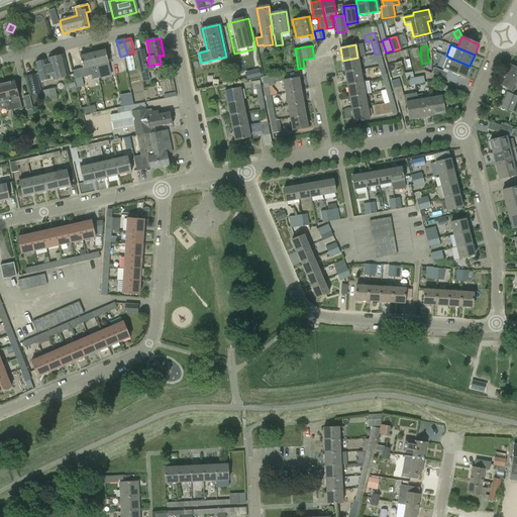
[(135,50),(139,69),(140,74),(148,72),(144,48),(135,50)]
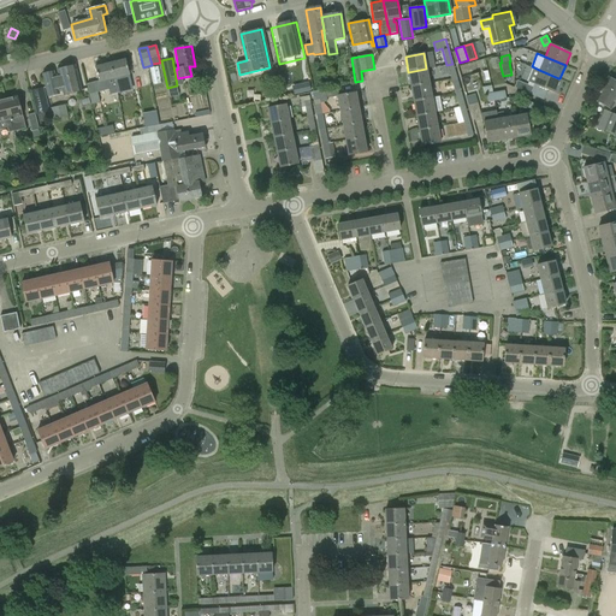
[(113,78),(114,78),(129,75),(125,60),(120,60),(110,64),(113,78)]
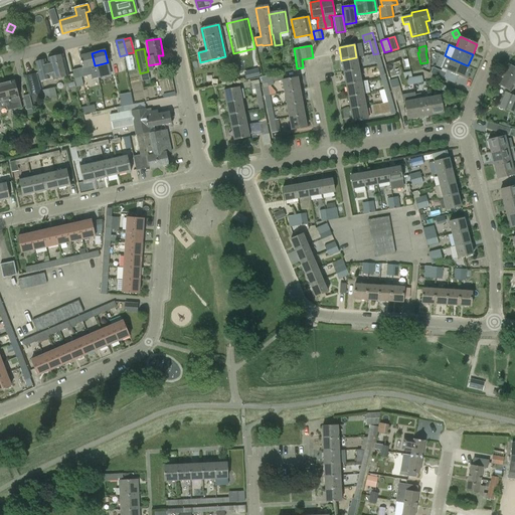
[(386,61),(397,58),(395,51),(384,54),(386,61)]
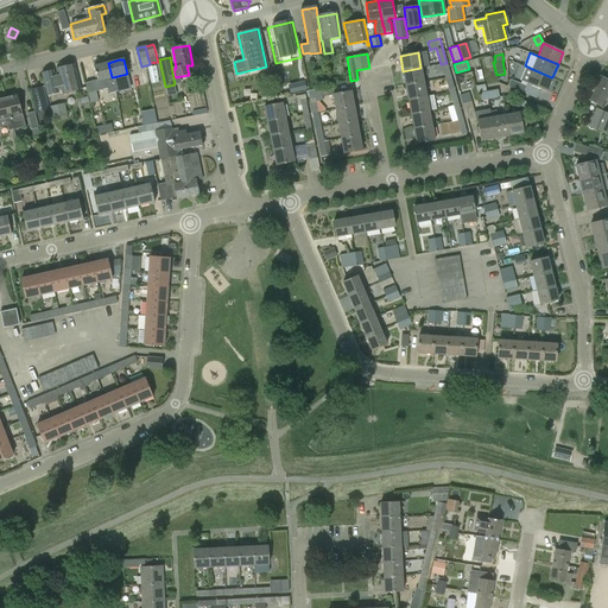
[(115,92),(113,77),(112,77),(108,63),(93,67),(96,81),(105,80),(108,94),(115,92)]
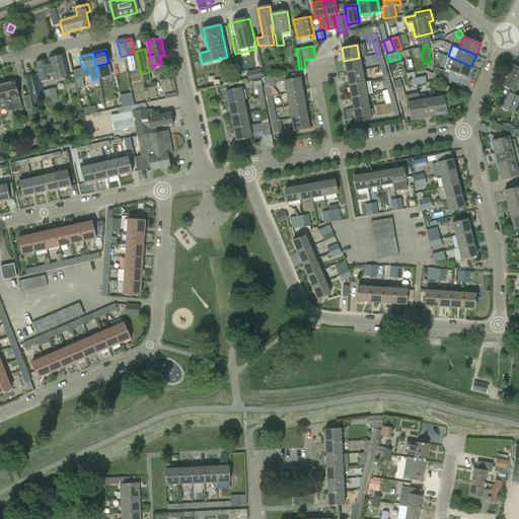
[(381,54),(376,55),(380,67),(385,66),(381,54)]
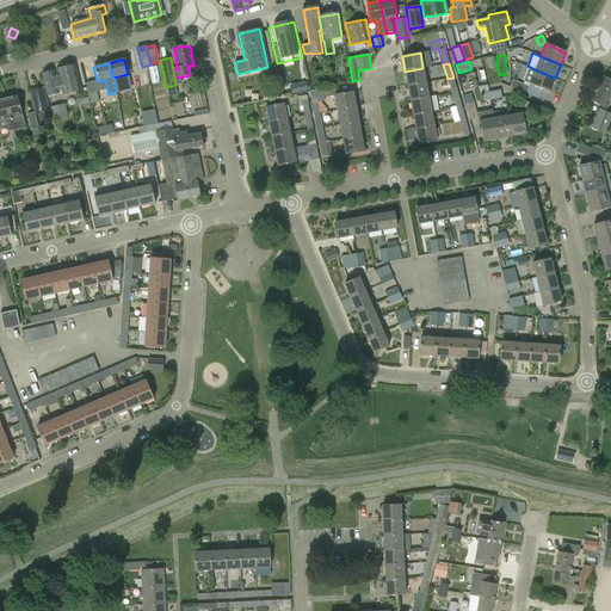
[(56,71),(57,74),(54,74),(53,72),(42,74),(48,97),(60,93),(59,90),(61,90),(62,94),(80,91),(74,66),(56,71)]
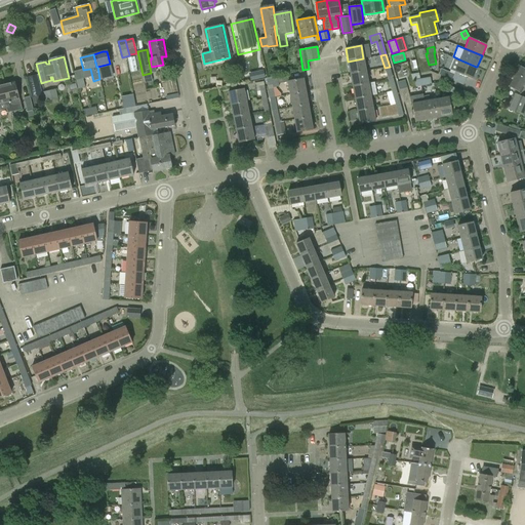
[(472,79),(477,67),(476,67),(459,59),(455,57),(450,70),(472,79)]
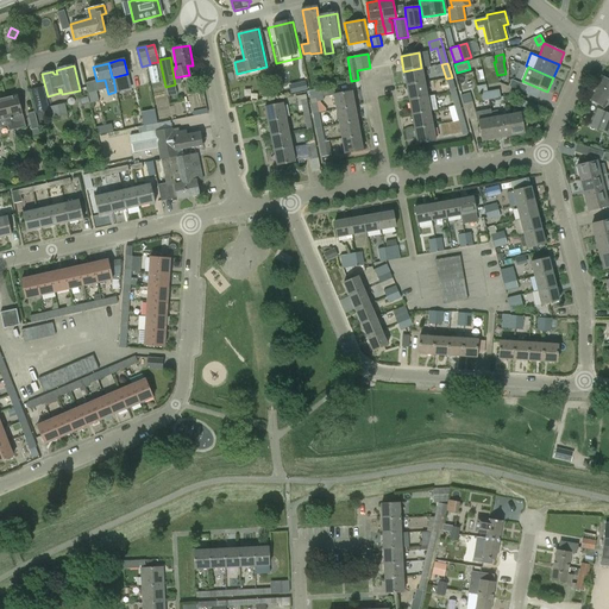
[(403,71),(406,86),(424,82),(421,68),(403,71)]
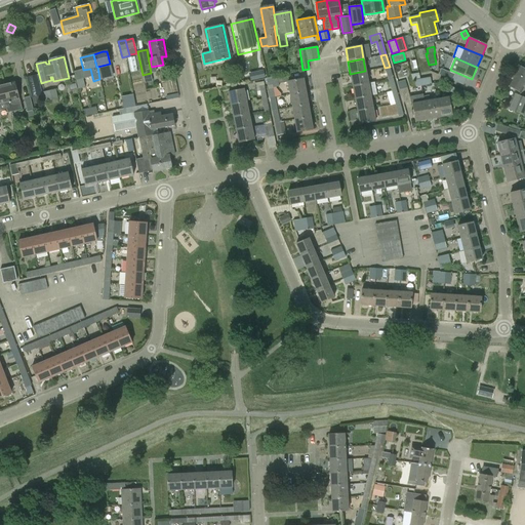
[(520,93),(524,83),(524,70),(518,66),(507,85),(520,93)]
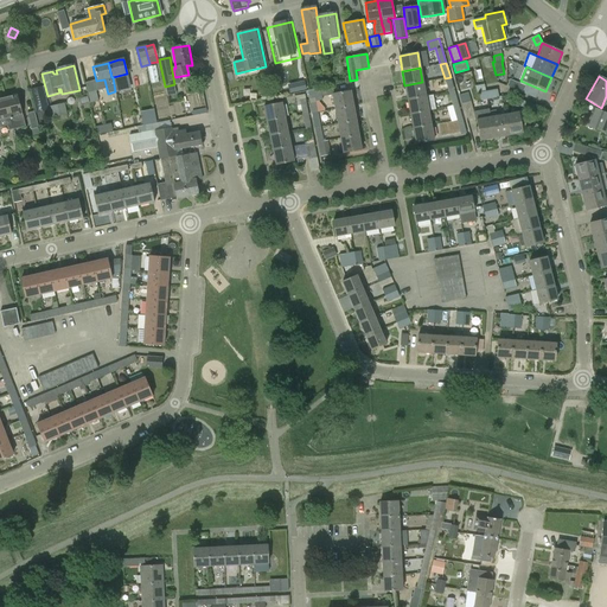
[(451,77),(445,78),(448,93),(454,91),(451,77)]
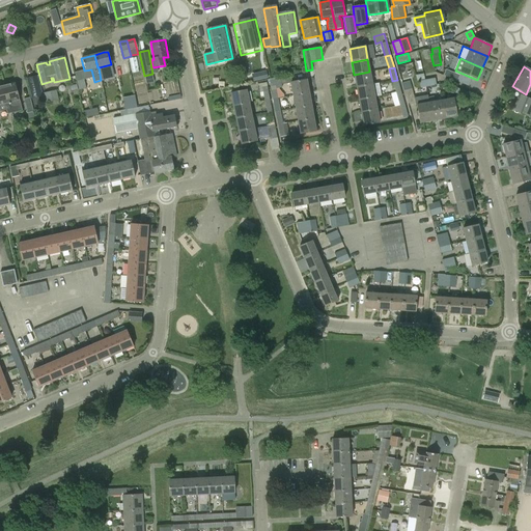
[(446,68),(443,75),(443,76),(456,81),(459,75),(446,68)]
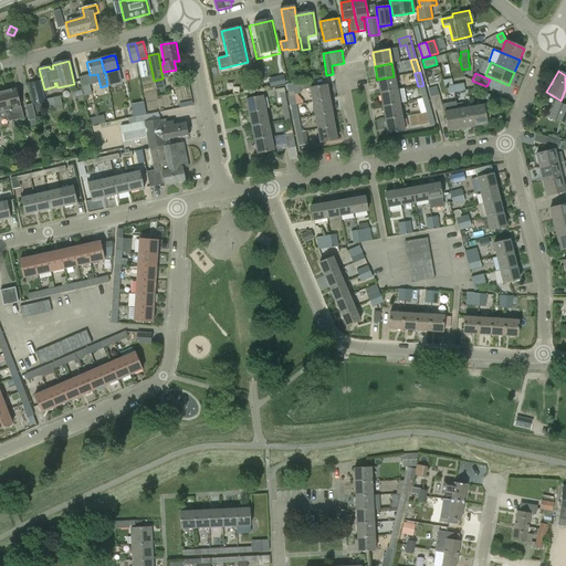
[(87,75),(80,77),(84,96),(92,94),(87,75)]
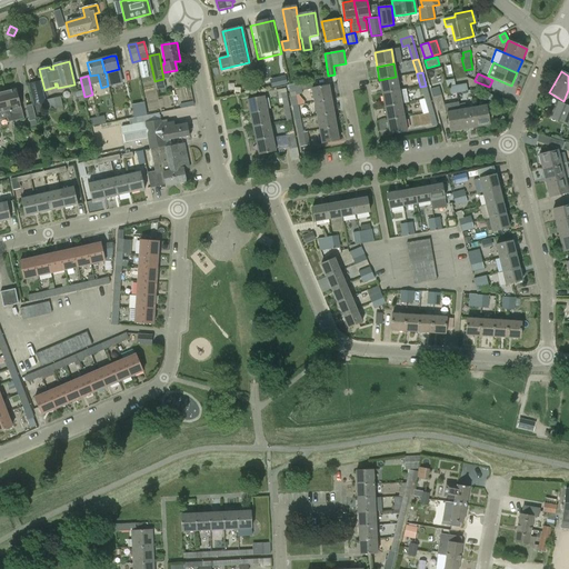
[(396,77),(379,80),(382,93),(399,90),(396,77)]
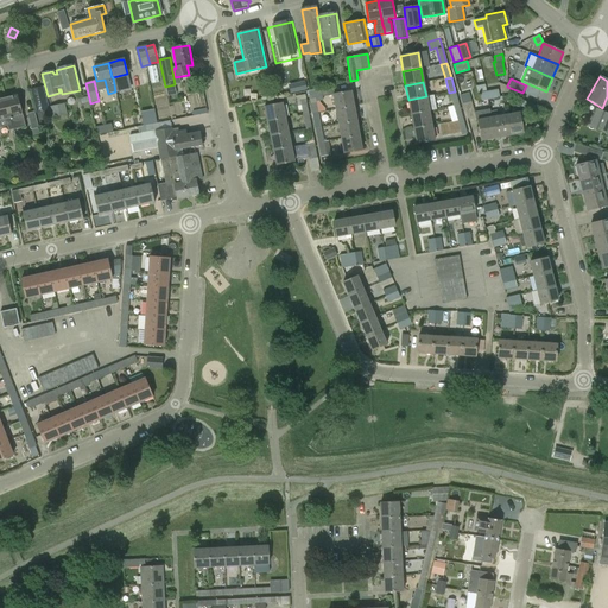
[(44,112),(49,111),(43,87),(31,90),(37,113),(44,112)]
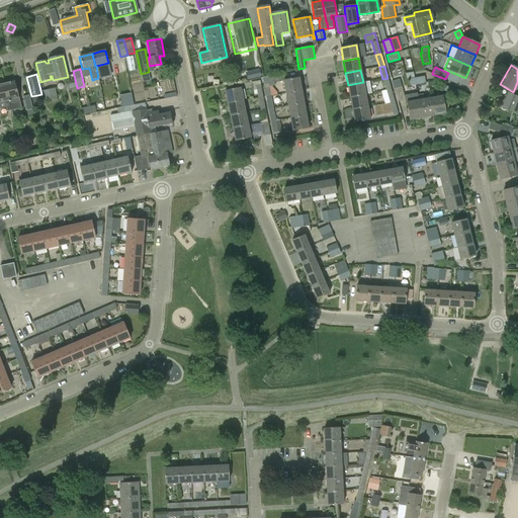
[(410,85),(416,84),(415,84),(414,78),(414,74),(406,75),(408,81),(409,81),(410,85)]
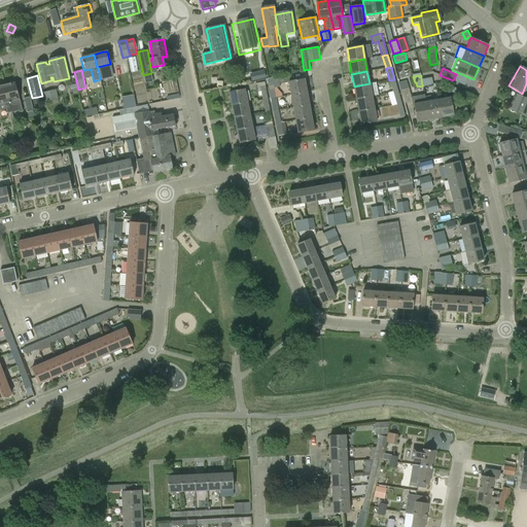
[(267,78),(271,99),(275,98),(274,91),(274,89),(280,86),(278,76),(267,78)]
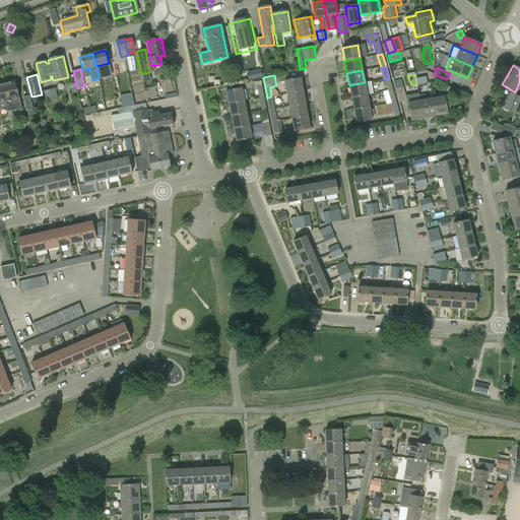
[(426,76),(415,78),(416,84),(417,84),(427,83),(426,76)]
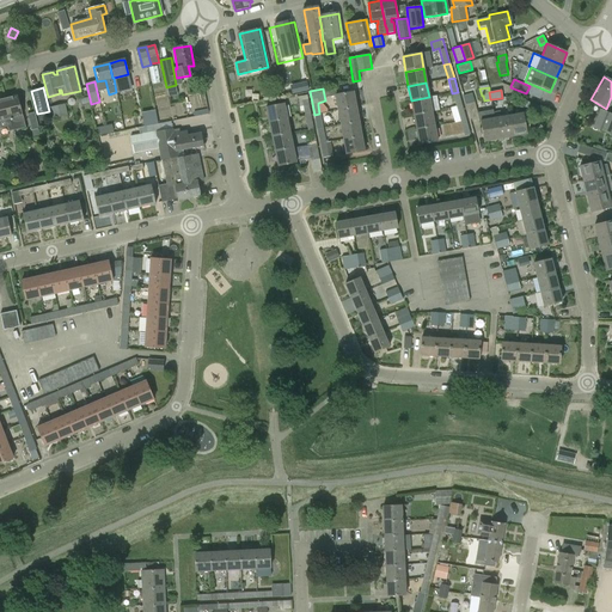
[(337,110),(356,106),(353,92),(335,95),(337,110)]
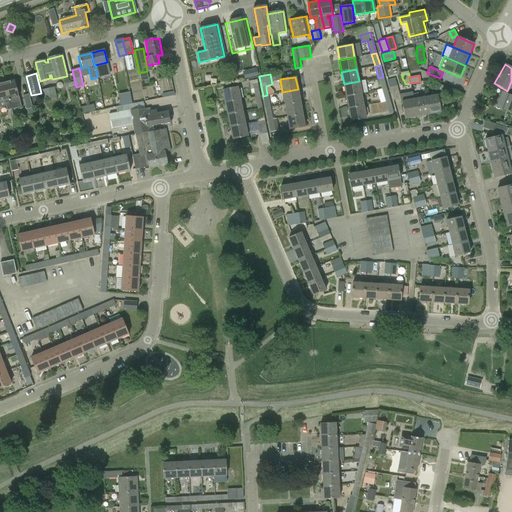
[(383,77),(378,78),(381,89),(386,89),(383,77)]
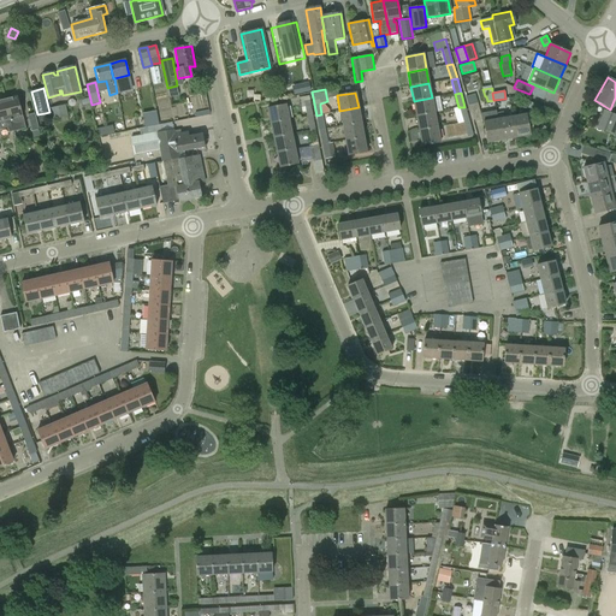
[(468,105),(469,105),(478,102),(475,94),(467,96),(466,96),(468,105)]
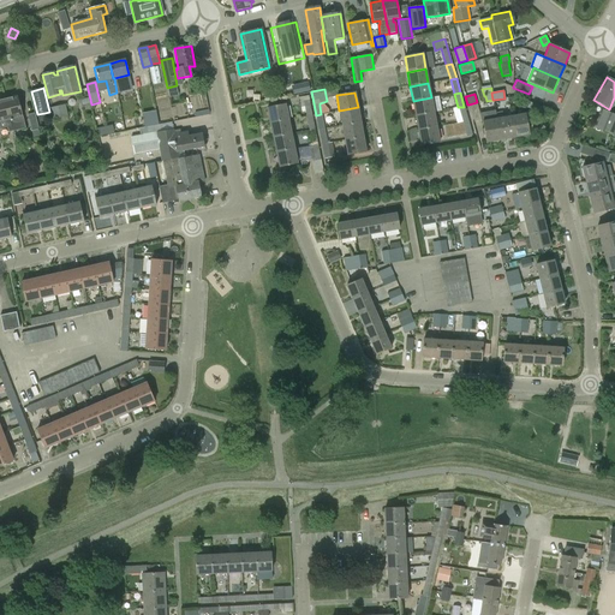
[(17,96),(5,99),(13,131),(25,127),(17,96)]
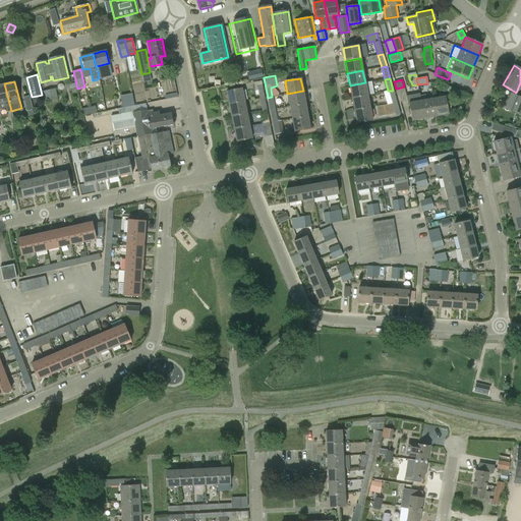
[(259,98),(265,97),(262,82),(256,83),(259,98)]
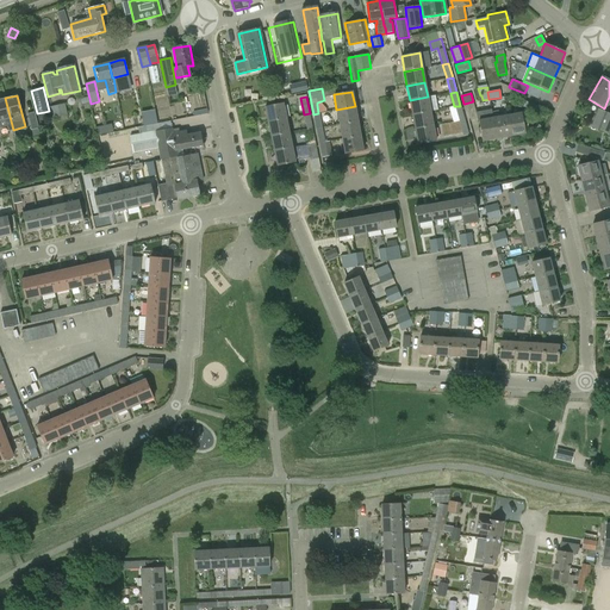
[(428,97),(410,100),(412,114),(430,111),(428,97)]
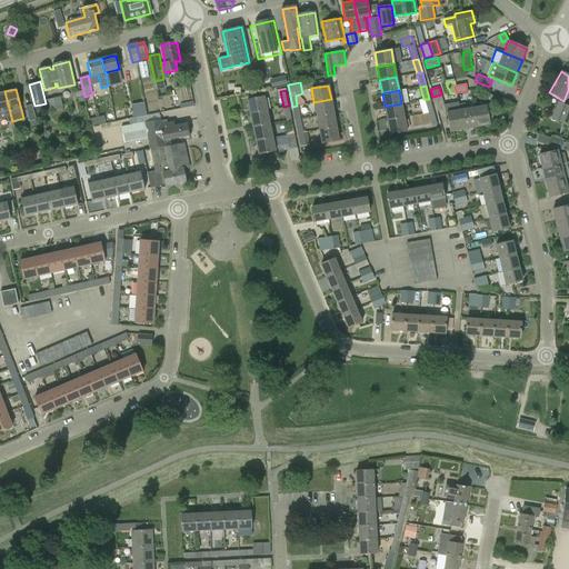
[(12,121),(5,91),(0,92),(0,119),(7,118),(8,122),(12,121)]
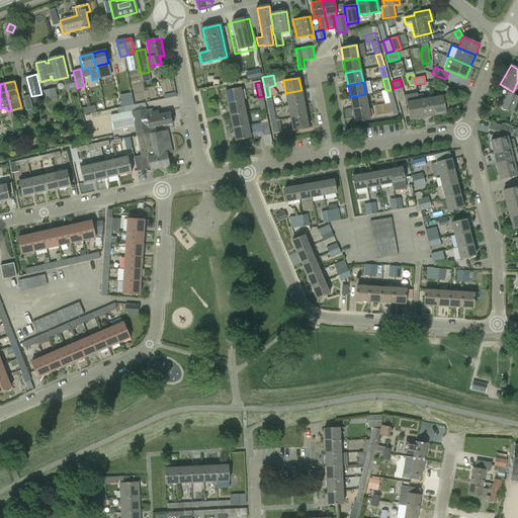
[(402,86),(395,88),(394,88),(398,102),(405,100),(406,100),(404,95),(402,86)]
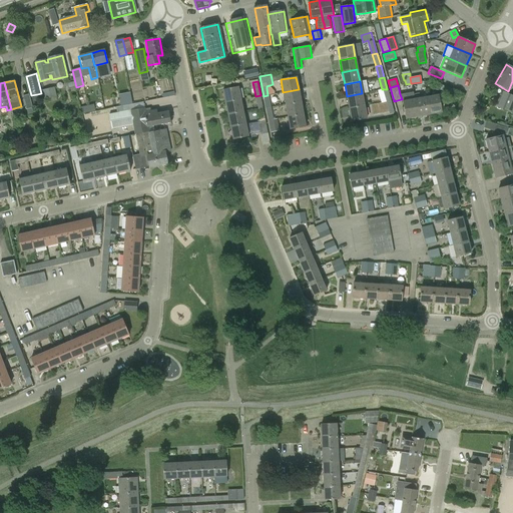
[(54,86),(42,89),(44,98),(56,95),(54,86)]
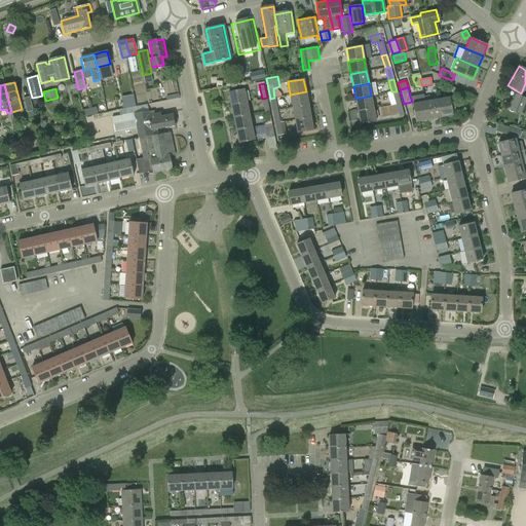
[(463,91),(455,88),(454,91),(453,94),(461,98),(463,91)]
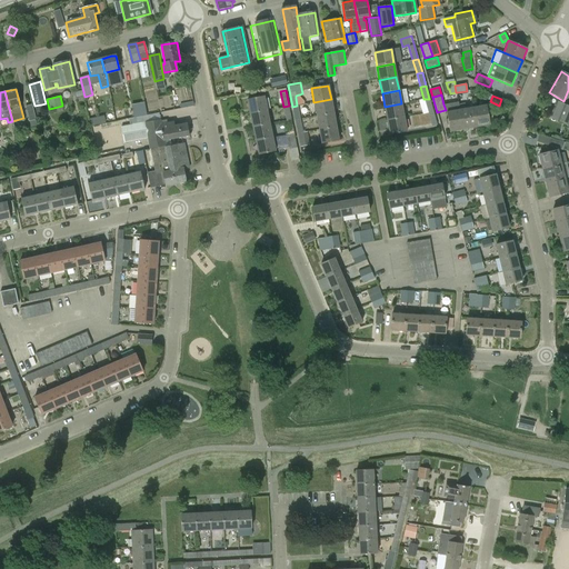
[(250,113),(267,110),(265,97),(247,100),(250,113)]
